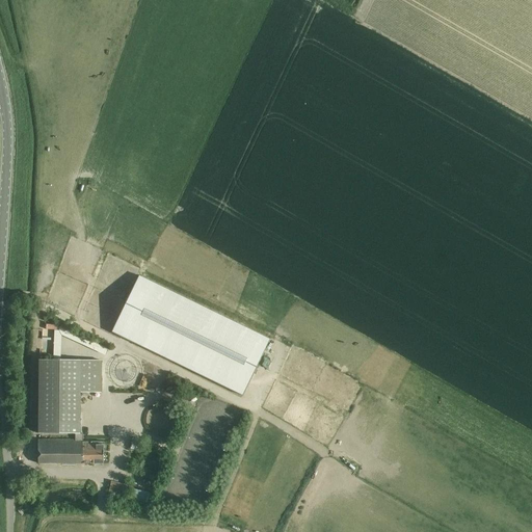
[(111,333),(242,396),(269,340),(138,275),(111,333)]
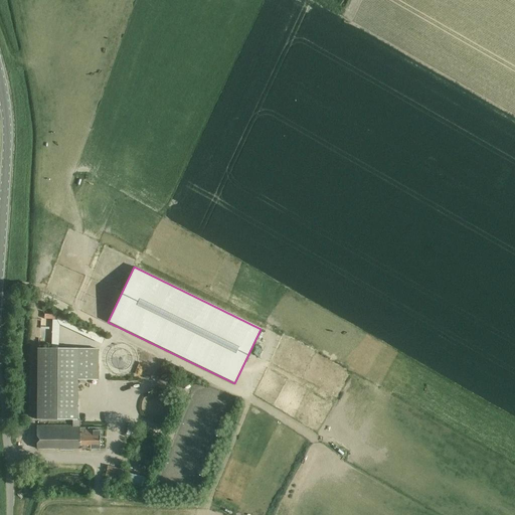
[(37,349),(37,419),(77,420),(77,380),(98,380),(98,349),(37,349)]
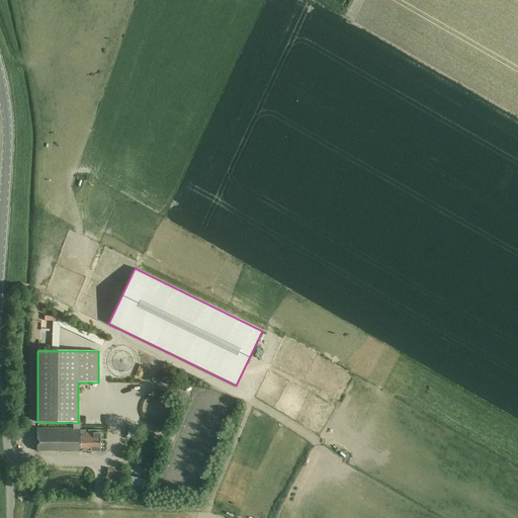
[(121,357),(119,365),(131,368),(133,360),(121,357)]
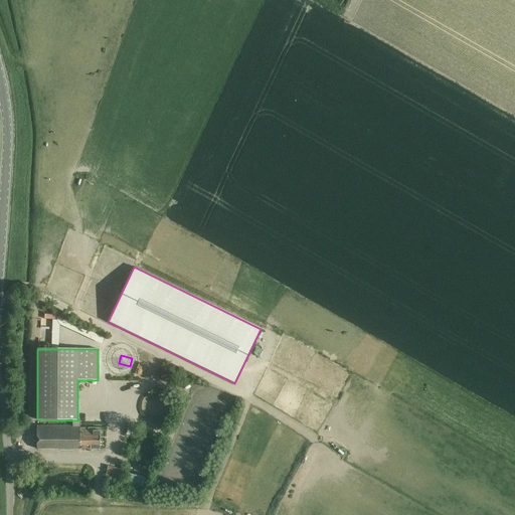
[(37,426),(37,449),(100,450),(100,428),(79,428),(79,426),(37,426)]
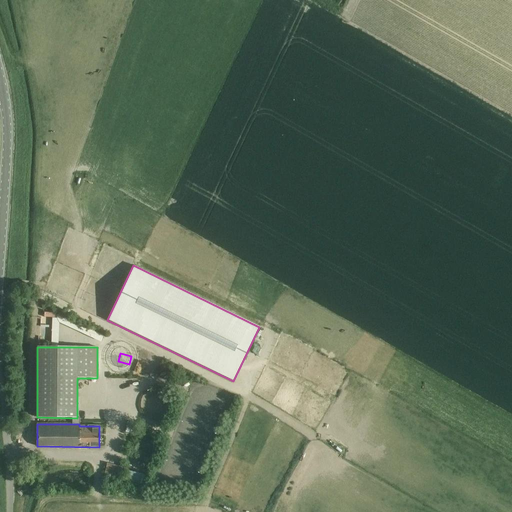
[(107,463),(105,471),(123,476),(125,468),(107,463)]
